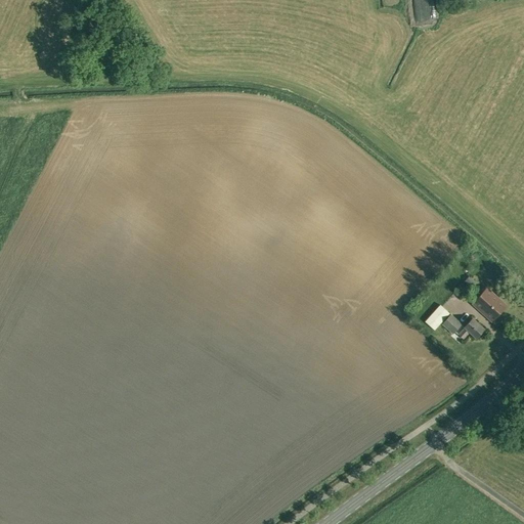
[(475,284),(467,276),(464,280),(471,288),(475,284)]
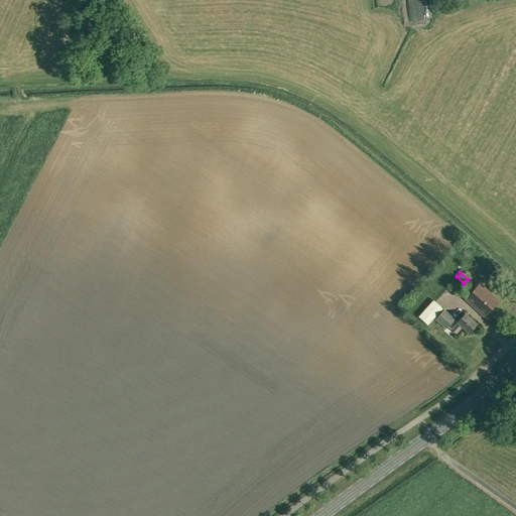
[(480,284),(466,299),(485,315),(498,301),(480,284)]
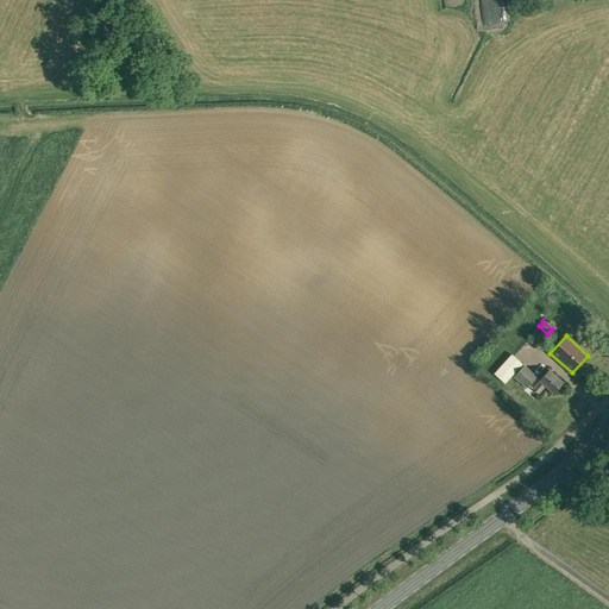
[(494,375),(504,384),(522,365),(510,355),(494,375)]
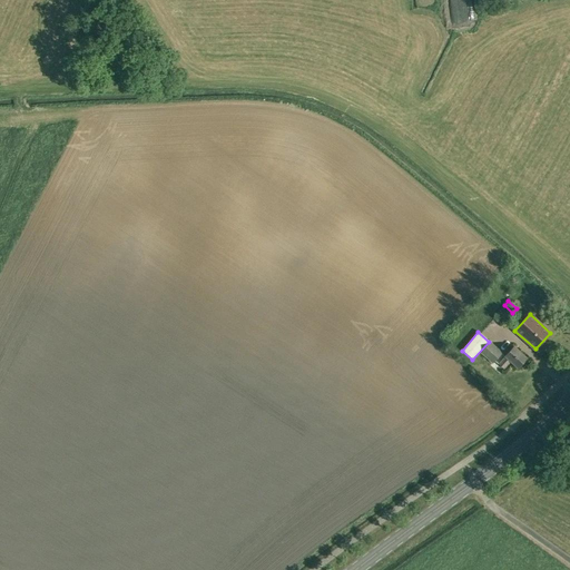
[(492,363),(503,353),(490,342),(480,353),(492,363)]
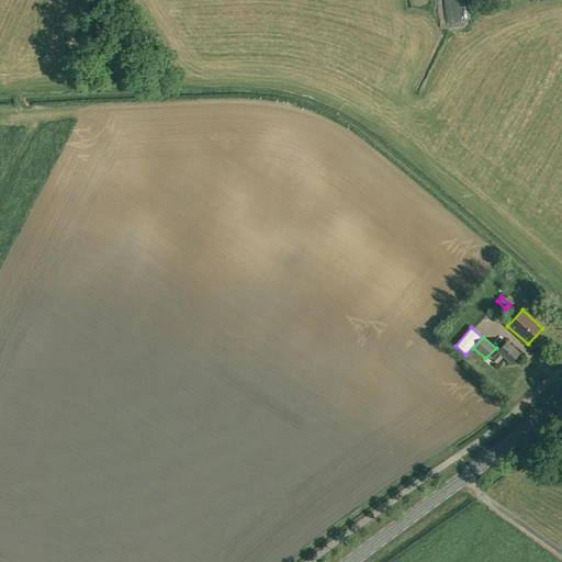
[(510,363),(519,353),(506,341),(497,351),(498,351),(492,359),(496,363),(503,356),(510,363)]
